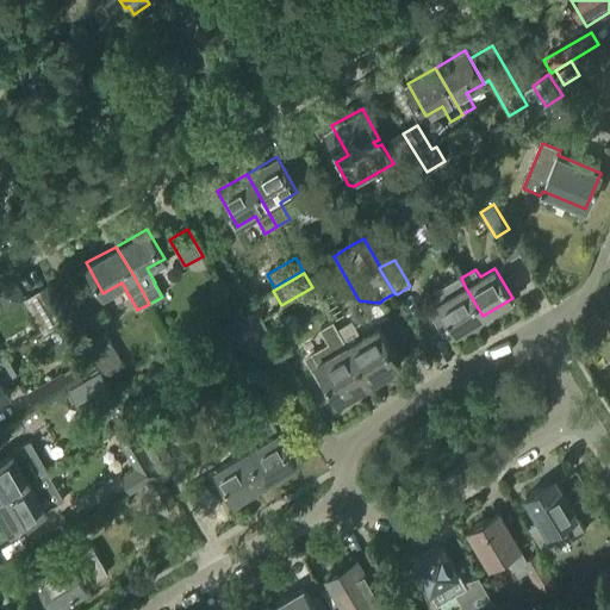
[(435,300),(425,306),(442,335),(452,329),(454,332),(483,316),(465,286),(461,278),(460,275),(430,293),(435,300)]
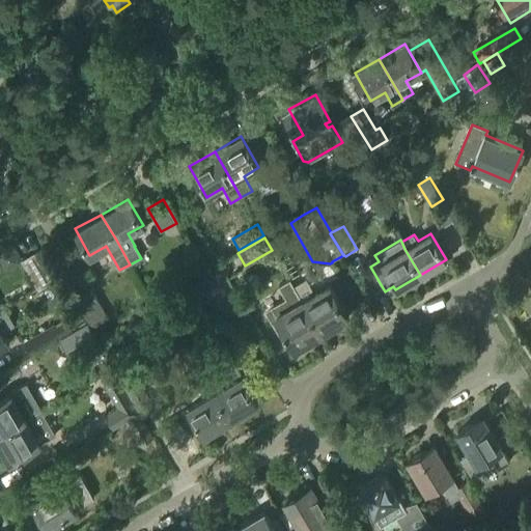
[(37,288),(57,277),(40,249),(21,260),(37,288)]
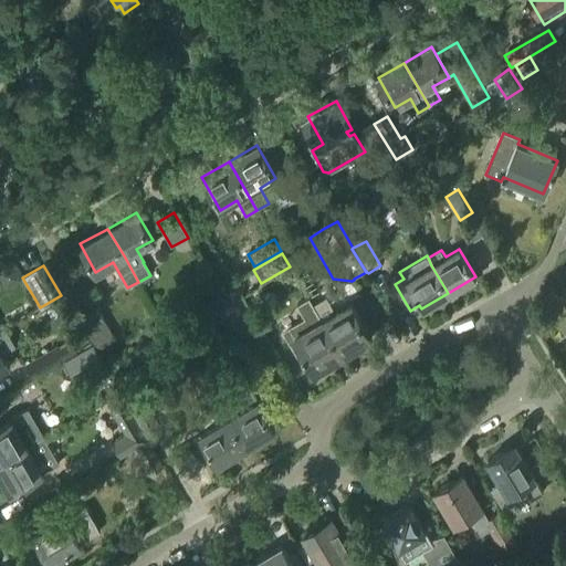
[(336,312),(327,297),(313,306),(341,355),(369,338),(349,304),(336,312)]
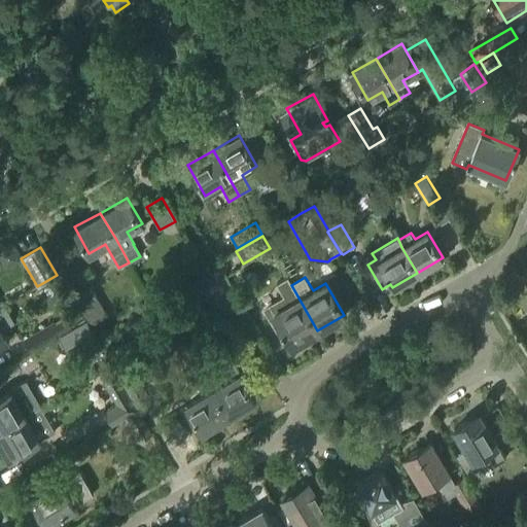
[(290,345),(317,330),(291,285),(280,291),(288,305),(273,313),(290,345)]
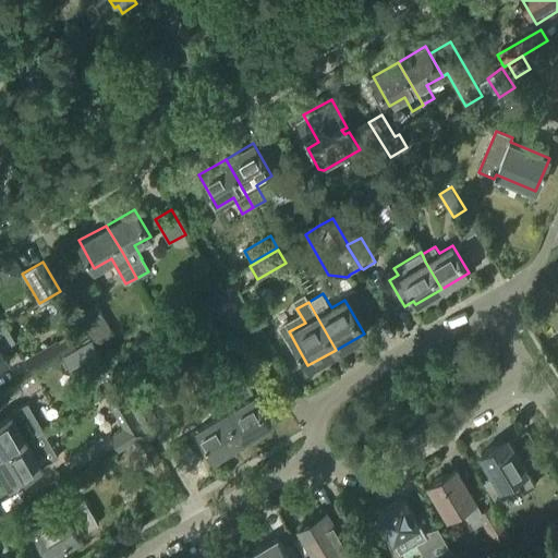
[(98,344),(114,335),(96,305),(80,315),(98,344)]
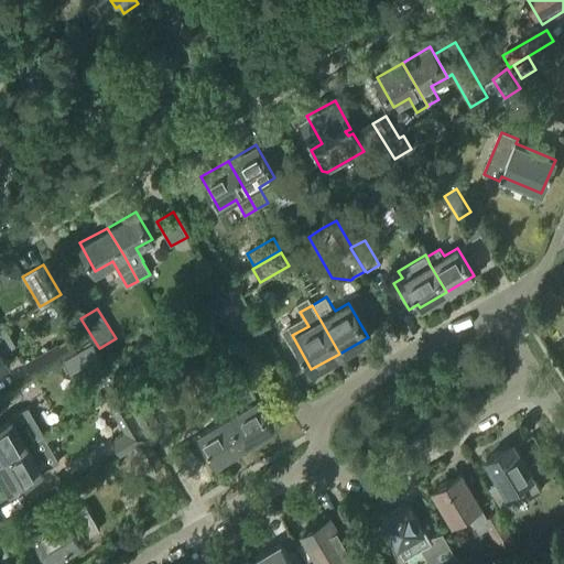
[(187,348),(212,334),(204,322),(180,336),(187,348)]
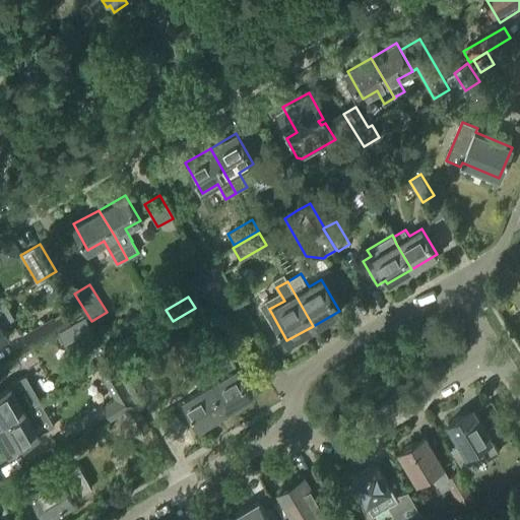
[(35,345),(62,329),(55,317),(23,335),(30,347),(35,344),(35,345)]
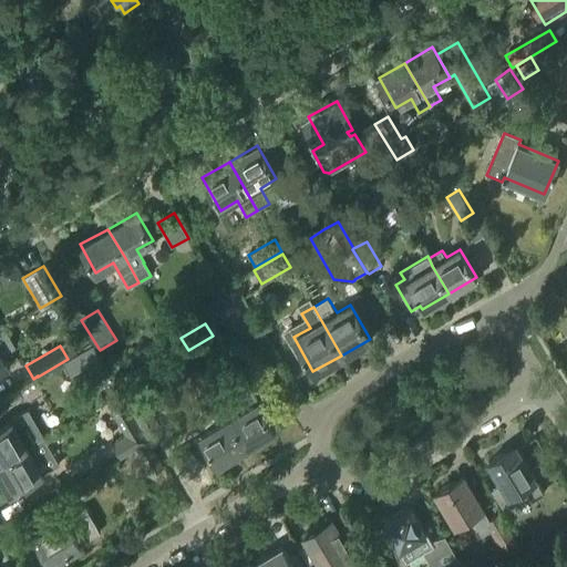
[(64,363),(76,383),(86,377),(89,381),(105,371),(92,347),(64,363)]
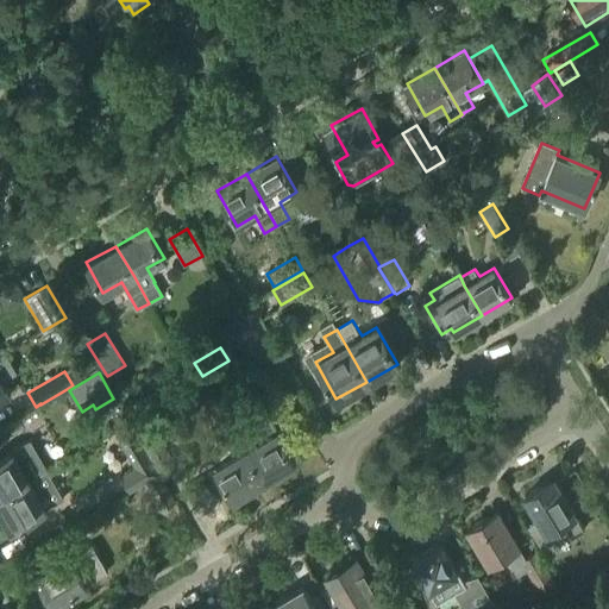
[(264,482),(294,464),(263,410),(232,428),(245,451),(264,482)]
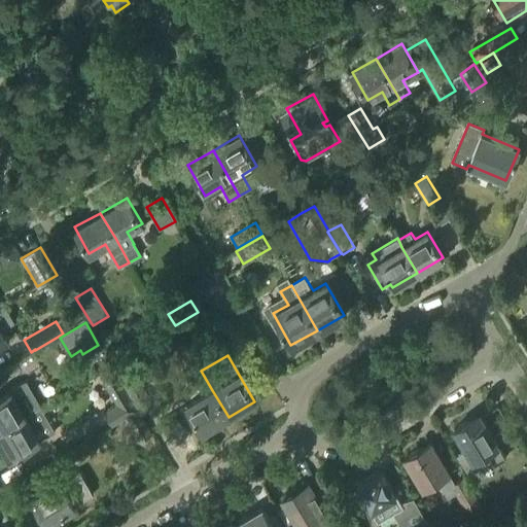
[(141,412),(153,403),(134,371),(120,378),(141,412)]
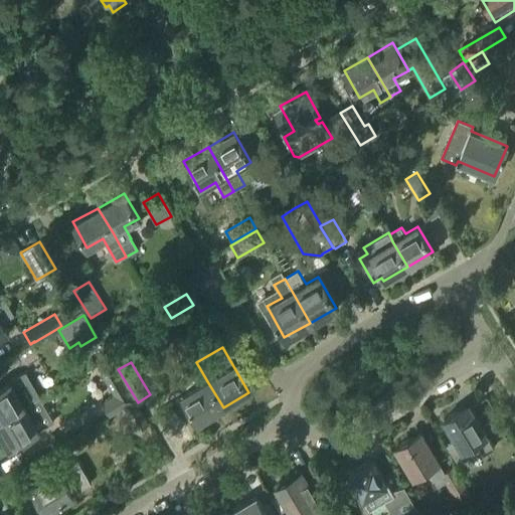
[(113,365),(100,372),(115,396),(127,389),(113,365)]
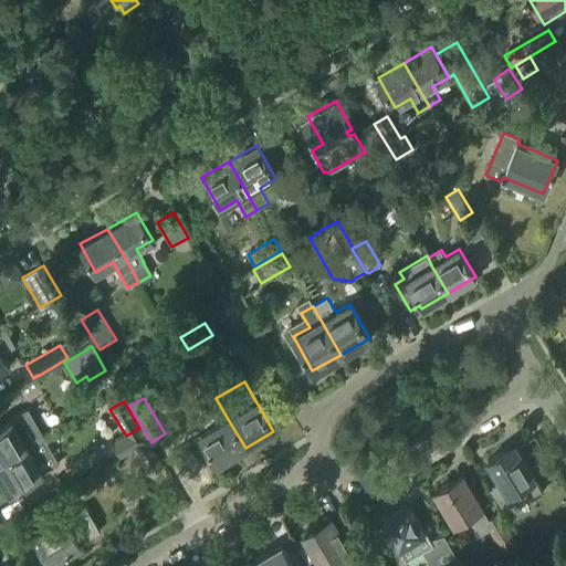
[(0,463),(24,450),(35,443),(35,442),(43,438),(44,438),(28,410),(0,426),(0,463)]
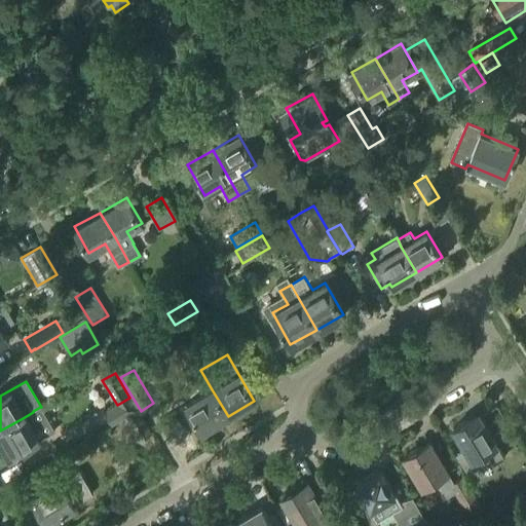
[(201,431),(228,416),(212,389),(186,405),(201,431)]
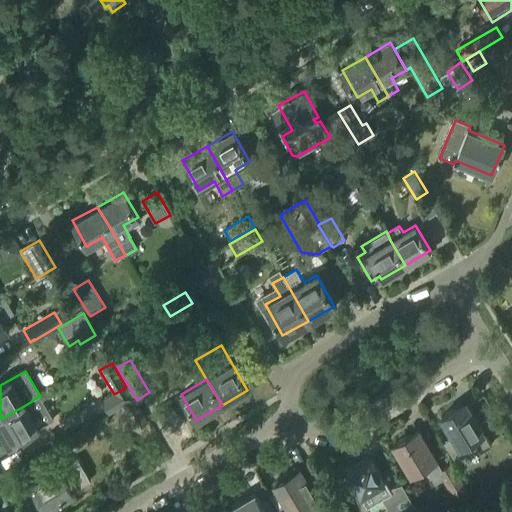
[(110,414),(134,399),(127,386),(126,387),(114,394),(102,401),(110,414)]
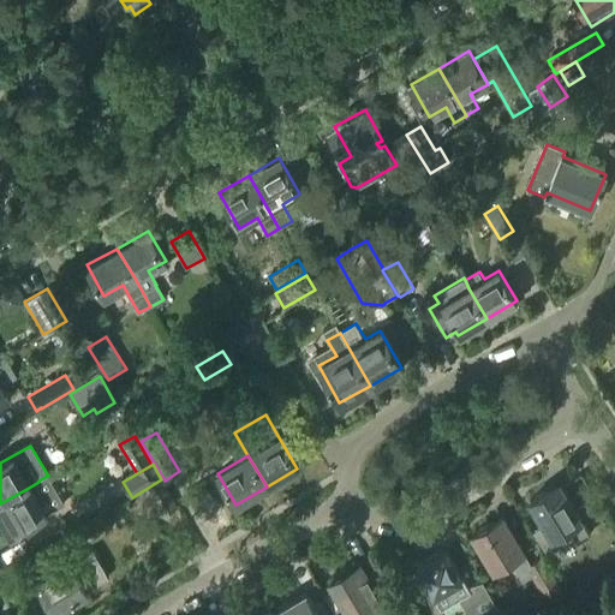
[(45,514),(63,503),(47,476),(39,481),(39,482),(27,489),(0,503),(0,520),(9,536),(45,514)]
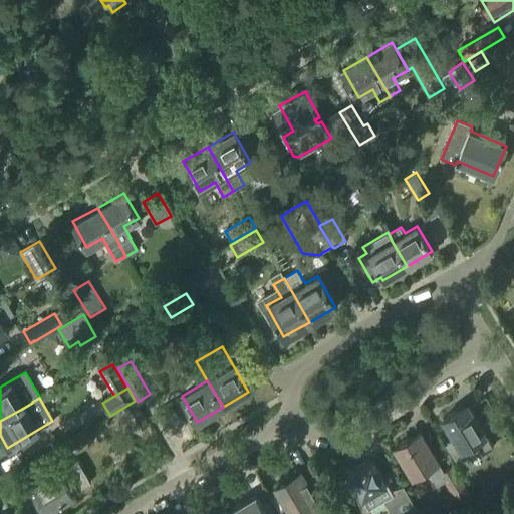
[(138,431),(150,424),(137,402),(123,409),(138,431)]
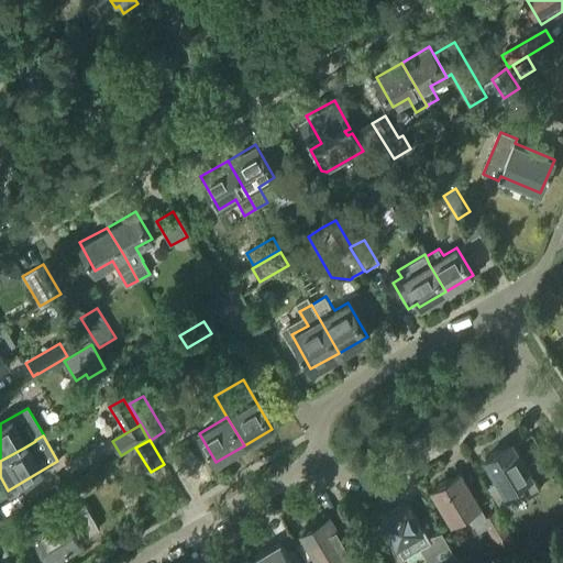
[(539,489),(511,442),(485,459),(506,492),(499,496),(505,505),(525,493),(527,496),(539,489)]
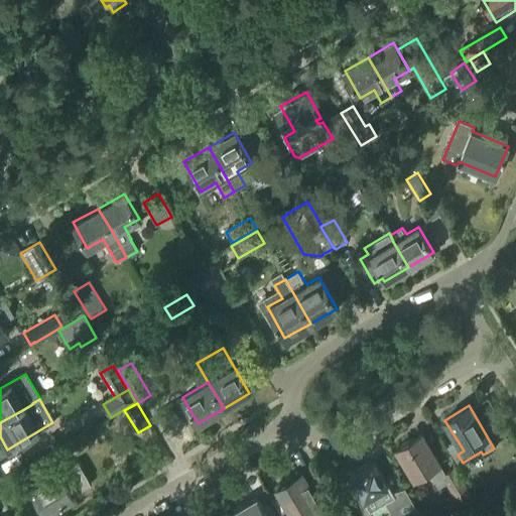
[(420,433),(396,448),(414,478),(428,470),(438,486),(445,482),(457,499),(469,492),(454,468),(444,474),(437,464),(438,463),(420,433)]
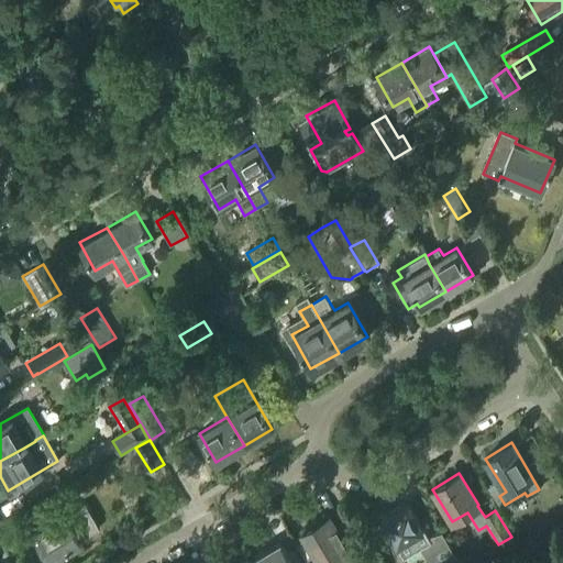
[(48,560),(78,543),(77,541),(98,529),(84,504),(33,532),(48,560)]
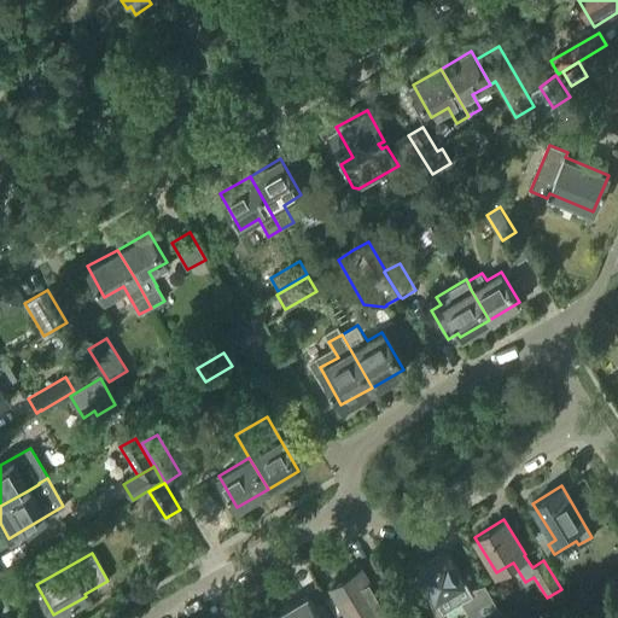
[(470,590),(448,553),(419,571),(443,611),(461,600),(471,617),(474,617),(483,613),(485,617),(503,617),(484,586),(470,590)]
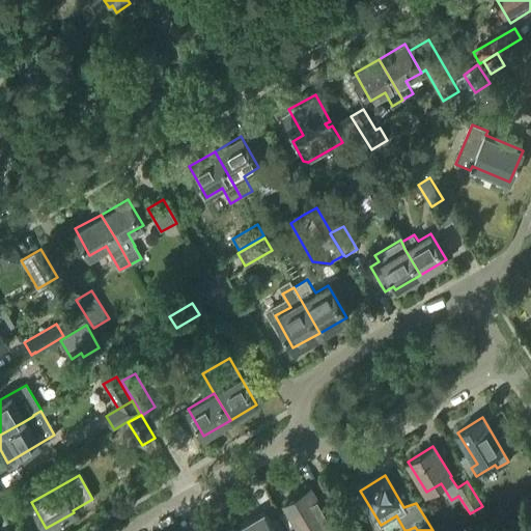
[(300,530),(334,530),(309,487),(284,502),(300,530)]
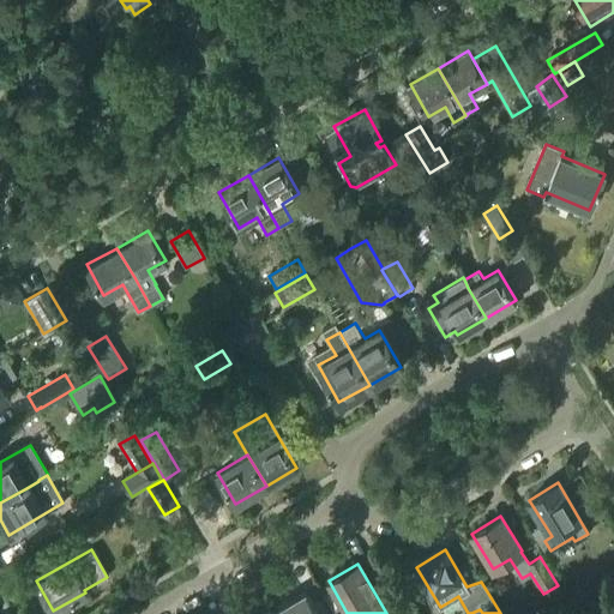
[(276,613),(317,613),(306,594),(275,611),(276,613)]
